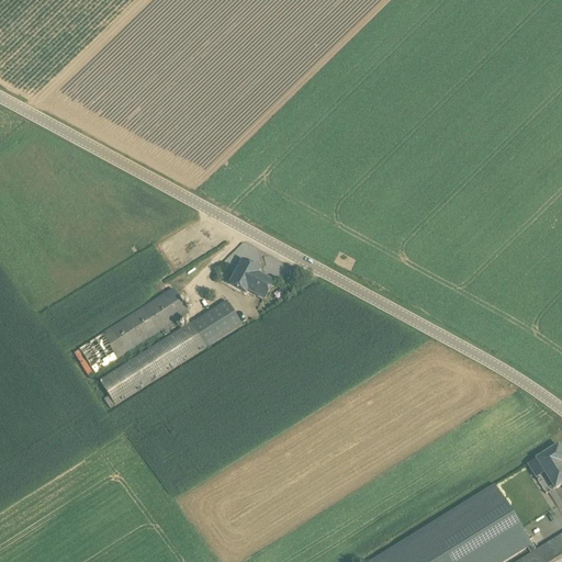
[(274,283),(257,274),(259,270),(243,261),(229,285),(239,291),(263,303),(269,293),(274,283)]
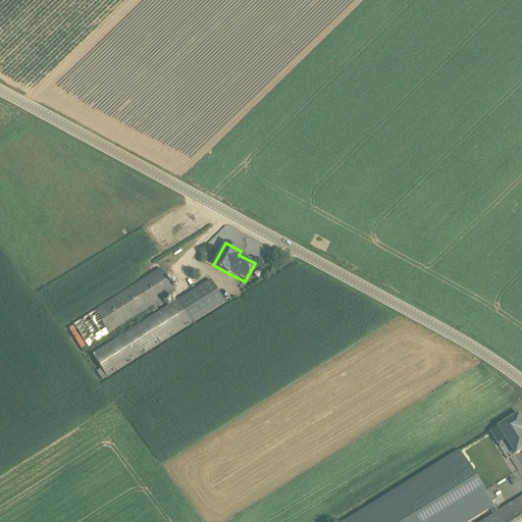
[(175,292),(161,269),(74,324),(88,346),(175,292)]
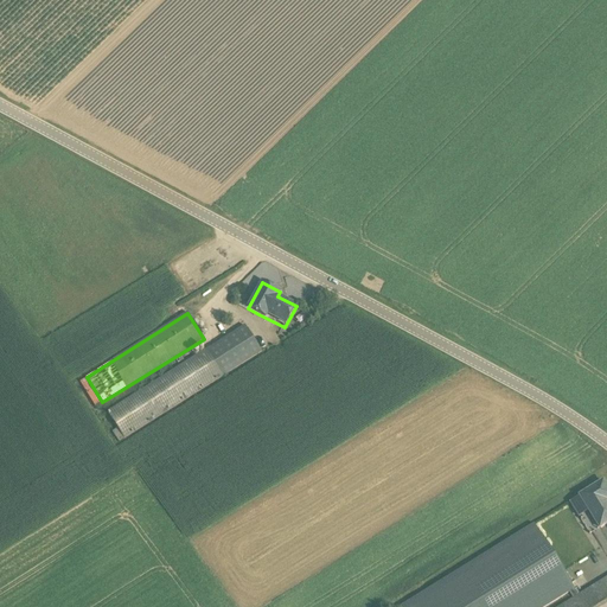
[(262,352),(246,327),(210,349),(109,413),(119,428),(113,433),(119,442),(125,439),(125,438),(227,374),(251,359),(262,352)]
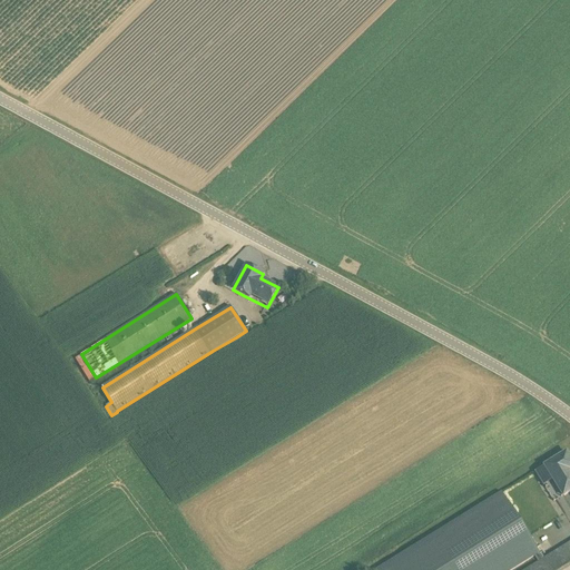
[(569,471),(569,470),(569,469),(569,459),(566,452),(544,467),(562,497),(569,491),(569,471)]
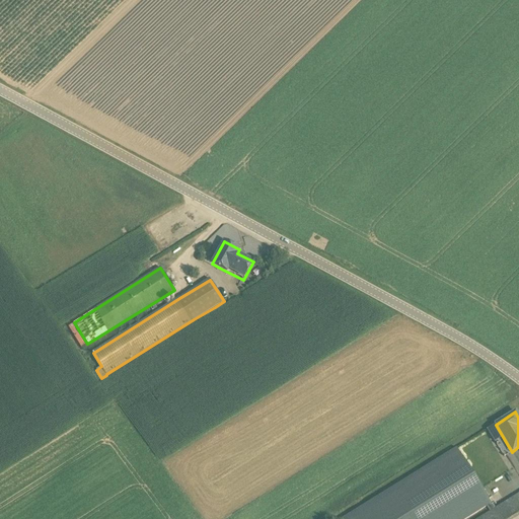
[(471,518),(493,506),(458,451),(350,518),(471,518)]
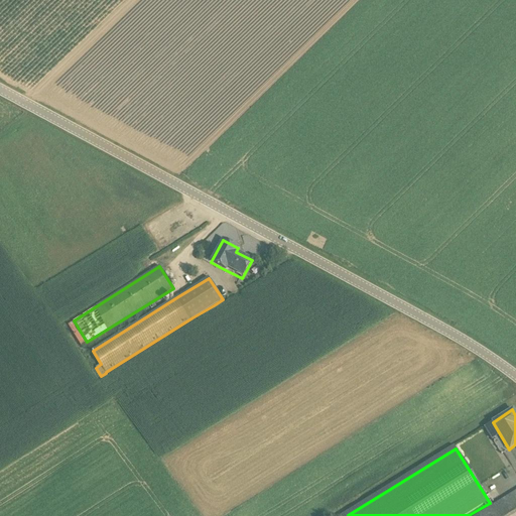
[(515,515),(515,491),(477,515),(515,515)]
